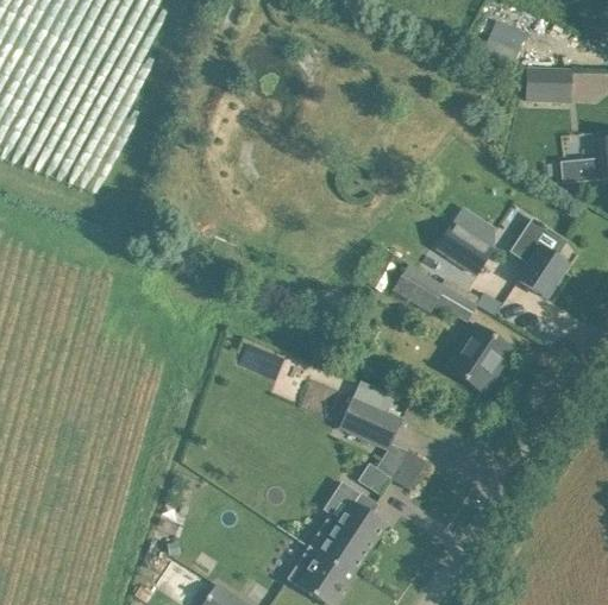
[(512,69),(519,50),(489,38),(481,56),(512,69)]
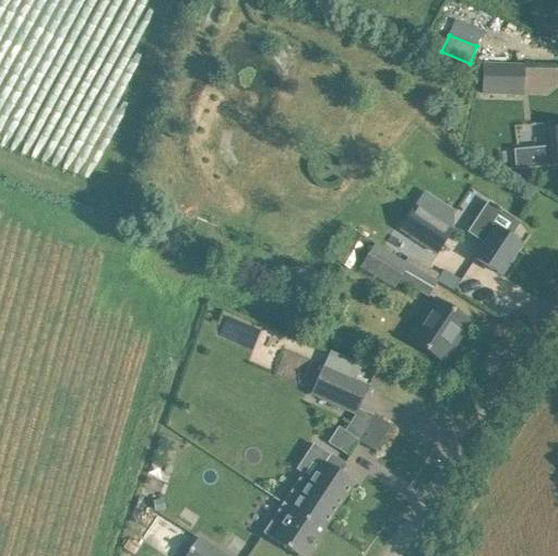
[(482,93),(524,94),(524,62),(484,61),(483,61),(482,93)]
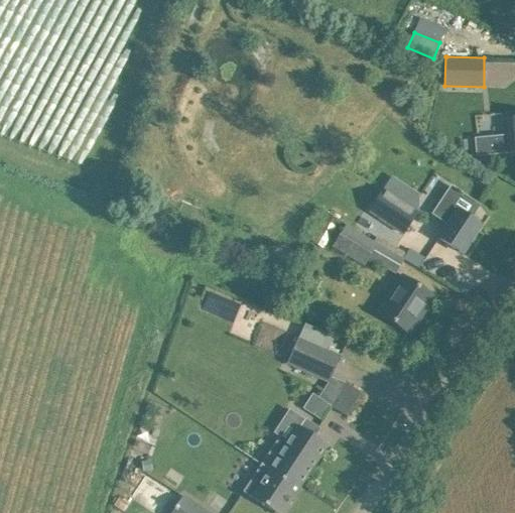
[(478,152),(514,148),(514,114),(508,116),(510,133),(476,136),(478,152)]
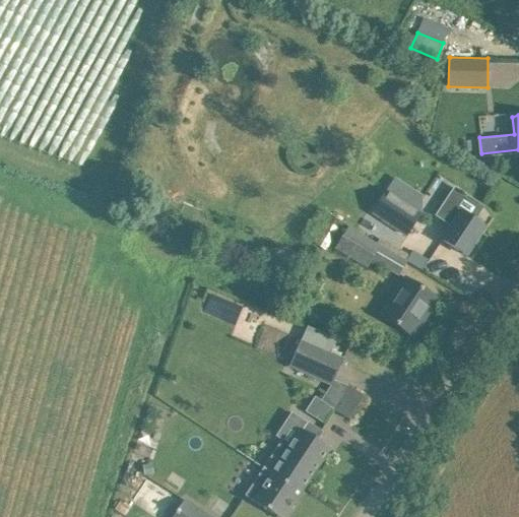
[(484,224),(474,218),(483,204),(467,193),(467,192),(463,190),(463,191),(455,186),(437,213),(452,223),(443,238),(466,253),(484,224)]
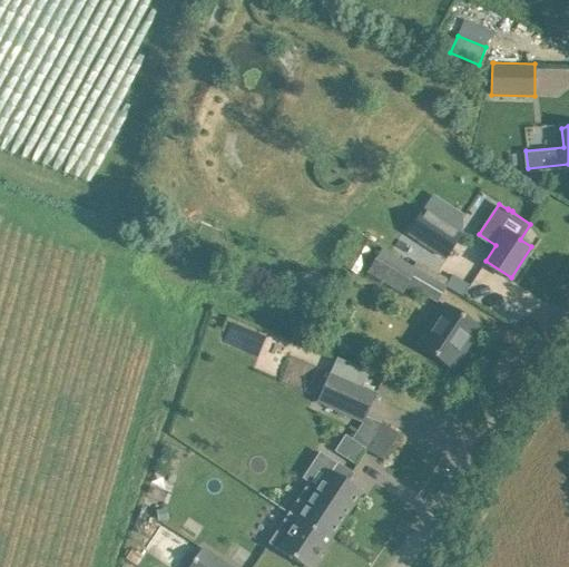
[(408,233),(447,258),(463,233),(424,207),(408,233)]
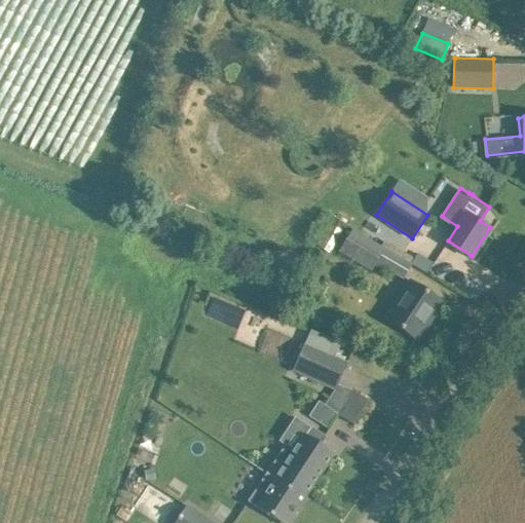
[(342,231),(332,224),(319,247),(329,254),(342,231)]
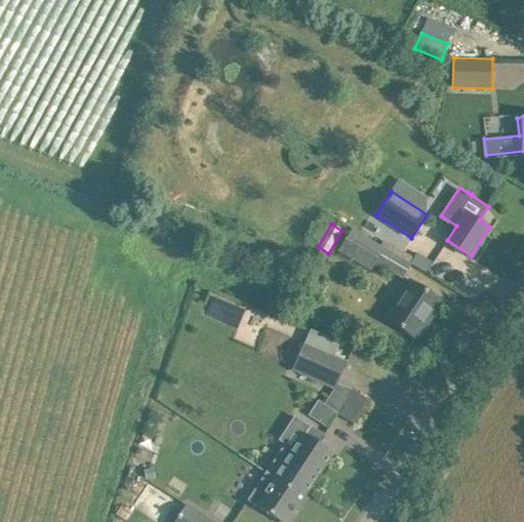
[(373,269),(377,262),(393,271),(403,278),(410,265),(380,246),(352,229),(338,250),(372,270),(373,269)]
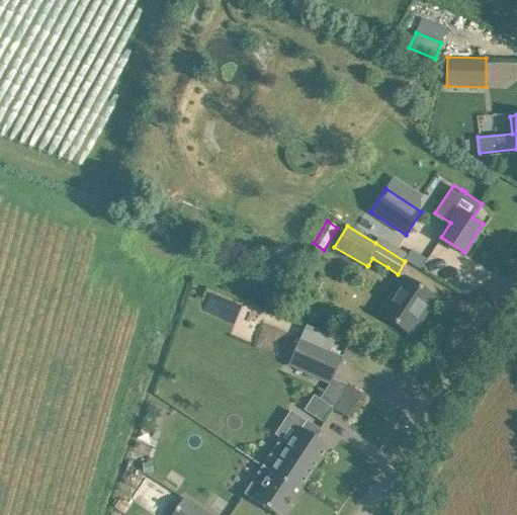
[(406,257),(407,258),(420,265),(420,266),(425,258),(410,249),(408,253),(406,257)]
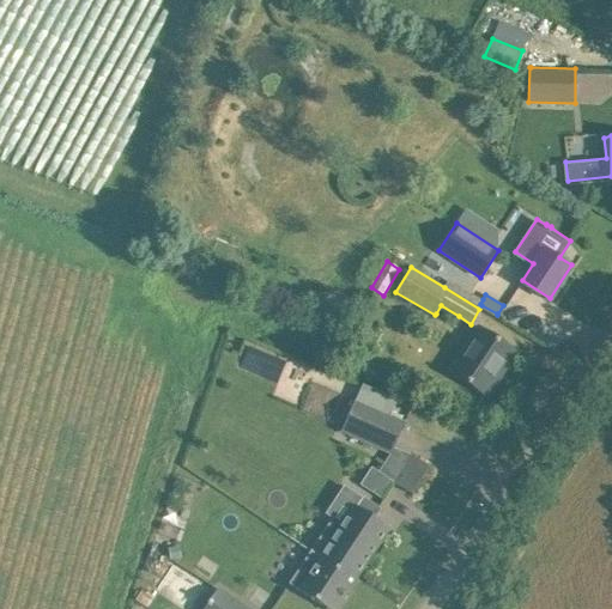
[(511,347),(480,326),(450,369),(486,393),(498,375),(495,372),(511,347)]
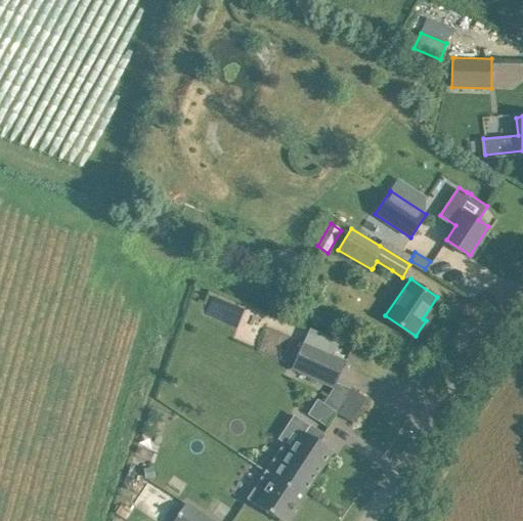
[(335,384),(345,363),(346,359),(335,354),(305,341),(304,341),(292,366),(335,386),(335,384)]
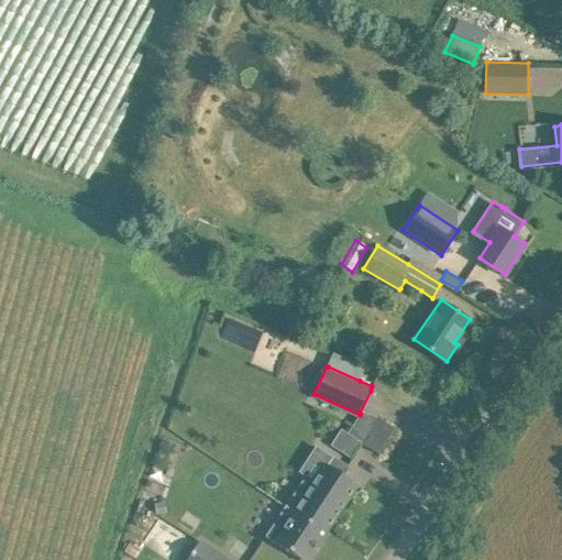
[(378,451),(395,426),(379,416),(377,419),(362,441),(378,451)]
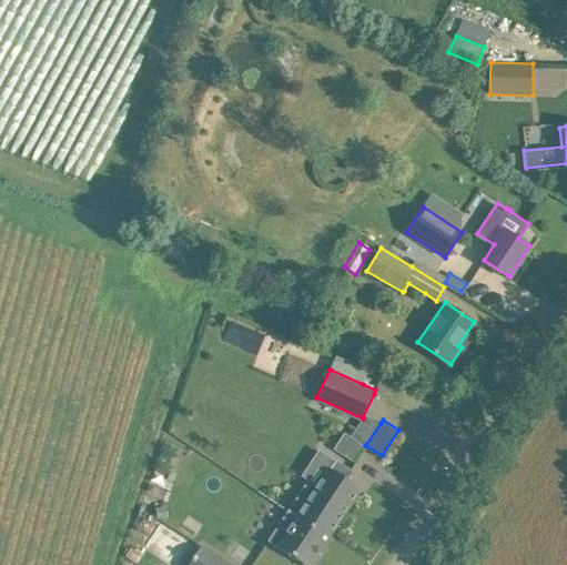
[(334,449),(354,461),(364,444),(352,436),(344,431),(334,449)]
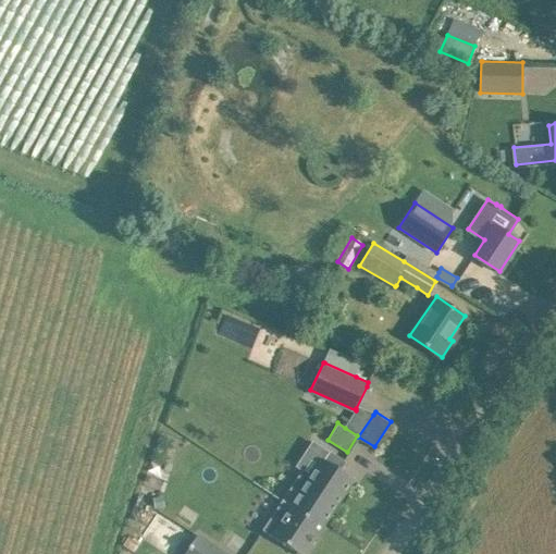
[(300,553),(303,553),(324,522),(354,478),(337,467),(343,459),(346,462),(347,460),(329,448),(326,453),(309,478),(301,472),(304,469),(303,469),(299,474),(262,529),(300,553)]
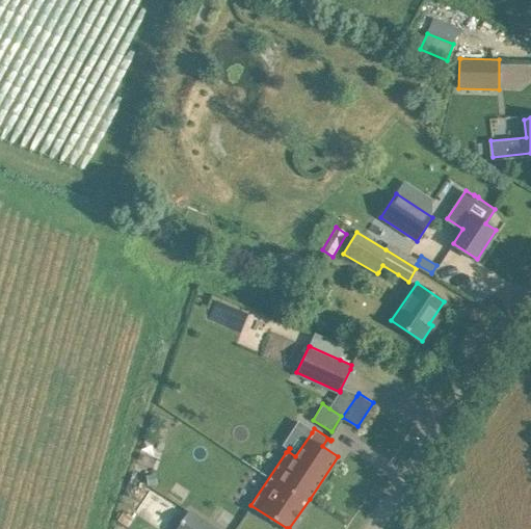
[(219,528),(189,508),(176,528),(219,528)]
